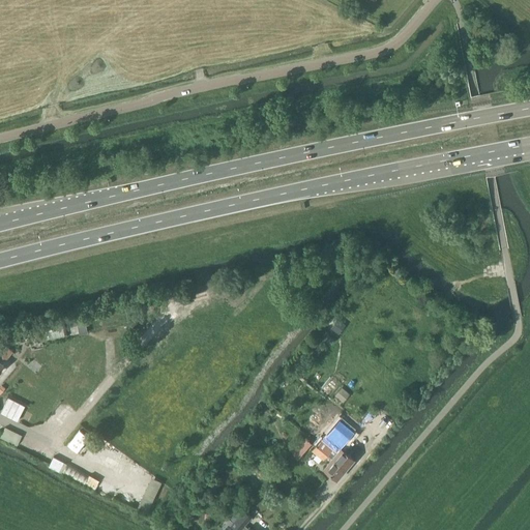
[(84,315),(67,319),(68,326),(77,324),(79,334),(87,332),(84,315)]
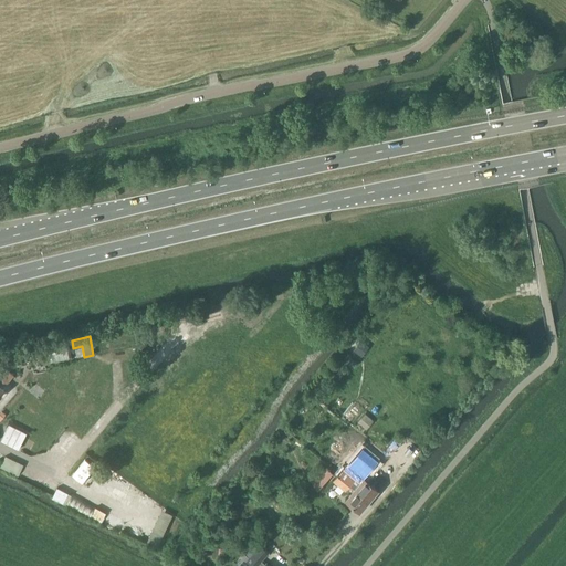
[(0,367),(0,395),(4,389),(3,388),(14,375),(8,369),(6,373),(0,367)]
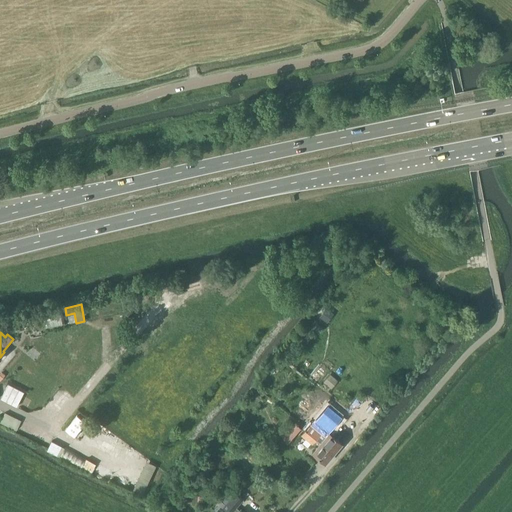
[(324,382),(332,388),(336,382),(329,376),(324,382)]
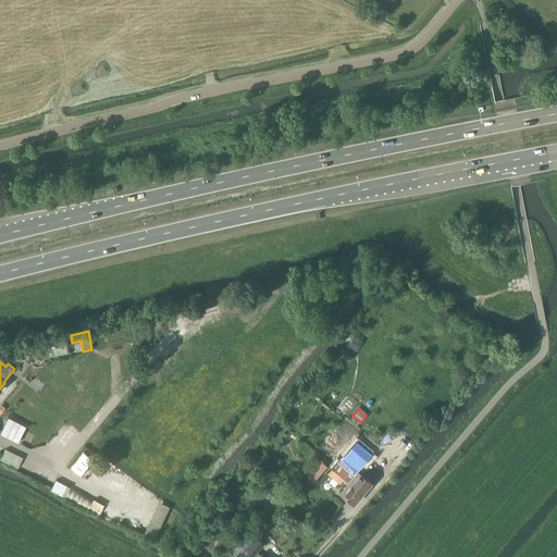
[(9,417),(1,433),(19,442),(26,426),(9,417)]
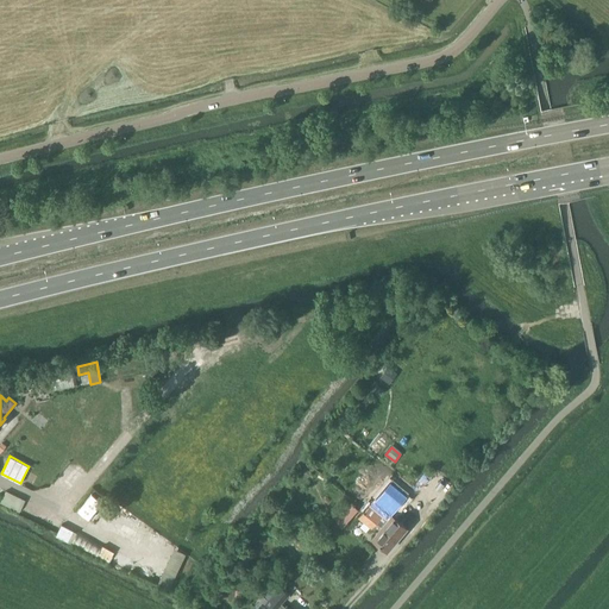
[(26,500),(6,490),(0,502),(20,512),(26,500)]
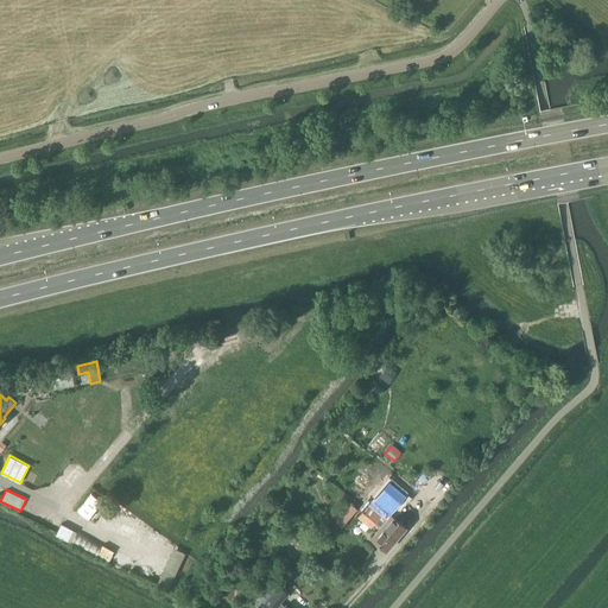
[(92,494),(78,511),(89,520),(103,502),(92,494)]
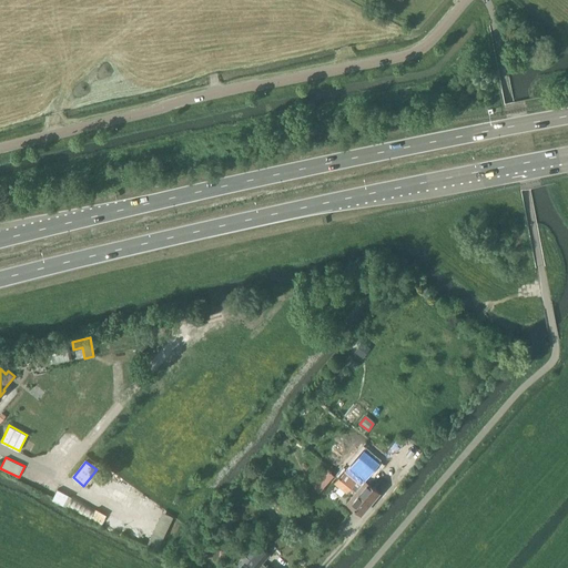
[(333,473),(327,468),(313,485),(320,489),(333,473)]
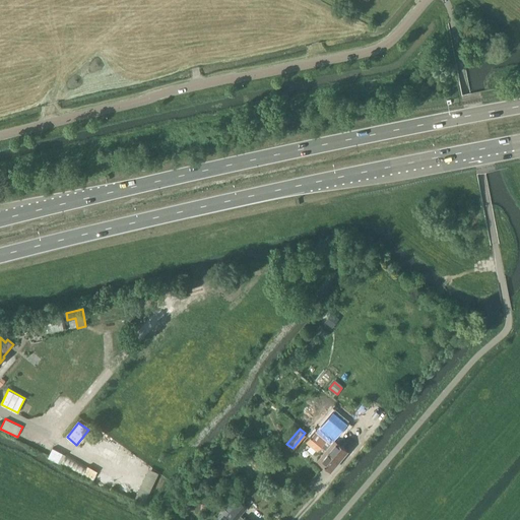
[(339,459),(317,441),(312,436),(307,441),(323,454),(319,459),(331,469),(339,459)]
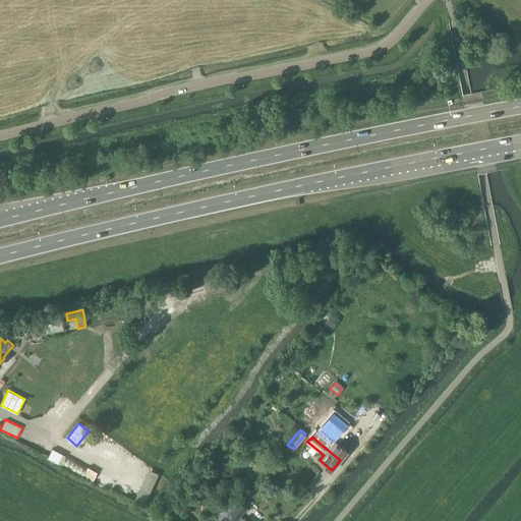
[(317,442),(340,460),(348,451),(336,440),(332,445),(323,437),(317,442)]
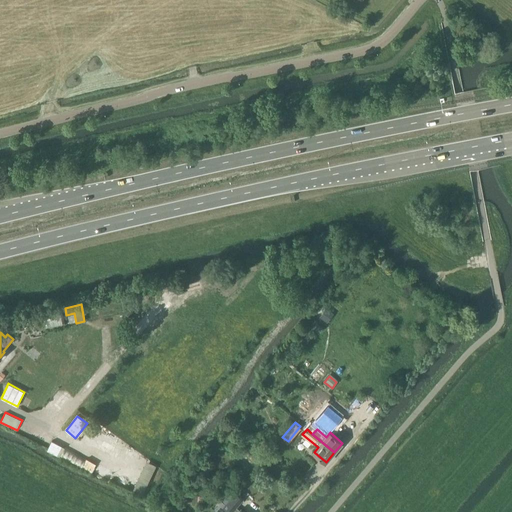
[(204,468),(197,463),(193,468),(199,474),(204,468)]
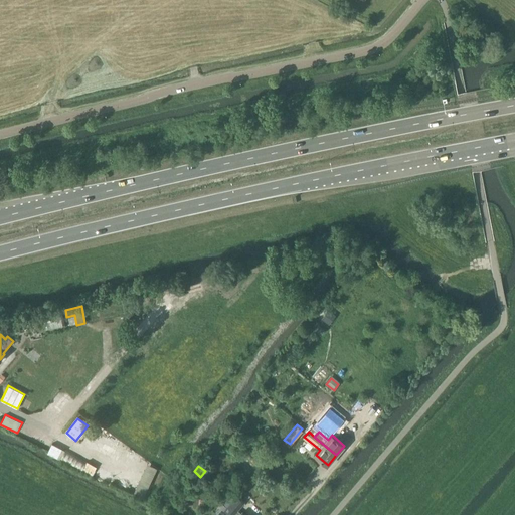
[(113,476),(100,469),(96,477),(101,480),(102,479),(109,483),(113,476)]
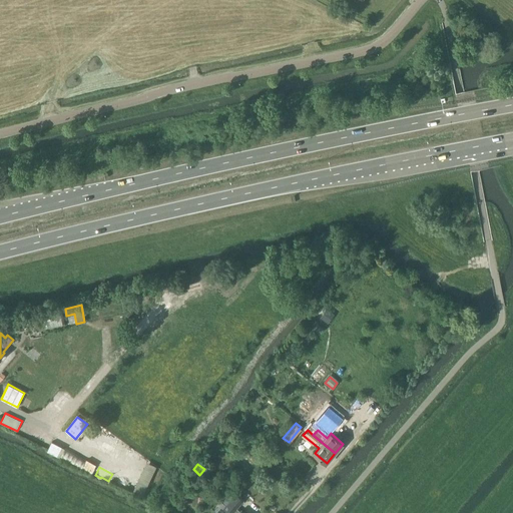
[(223,509),(227,512),(243,512),(241,510),(240,512),(236,509),(243,500),(236,494),(223,509)]
